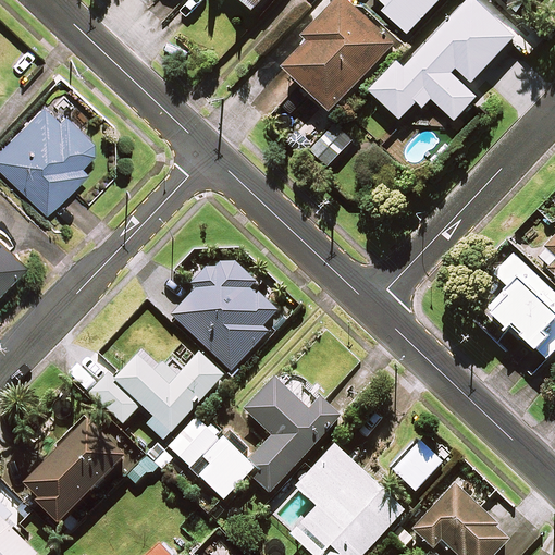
[(395,40),(350,0),(335,0),(306,33),(310,37),(285,63),(332,108),(395,40)]
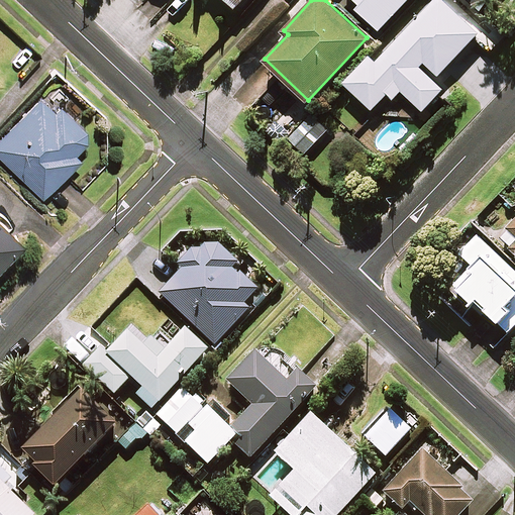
[(480,30),(447,0),(427,0),(383,47),(380,44),(344,81),(372,107),(388,91),(394,96),(401,88),(422,109),(442,87),(419,65),(424,59),(438,73),(480,30)]
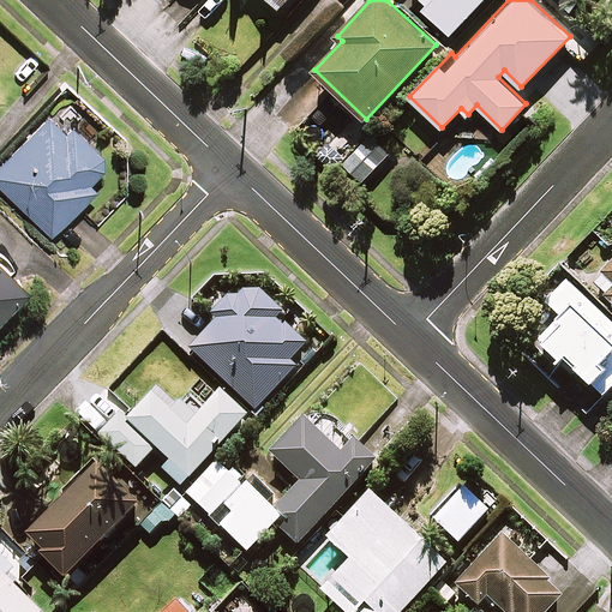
[(424,0),(429,4),(424,9),(451,34),(483,0),(424,0)]
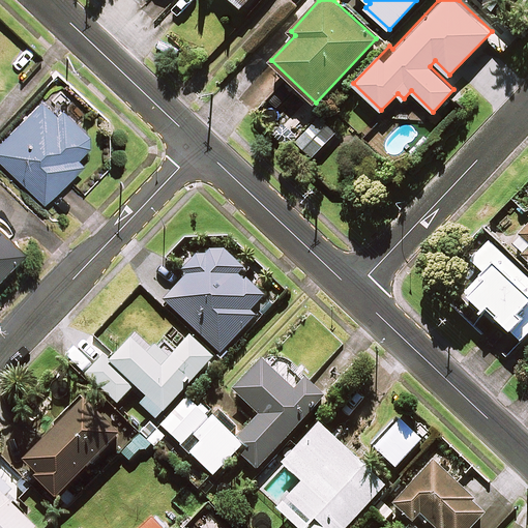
[(53,110),(38,95),(0,135),(0,160),(41,201),(81,159),(75,153),(91,136),(58,105),(53,110)]
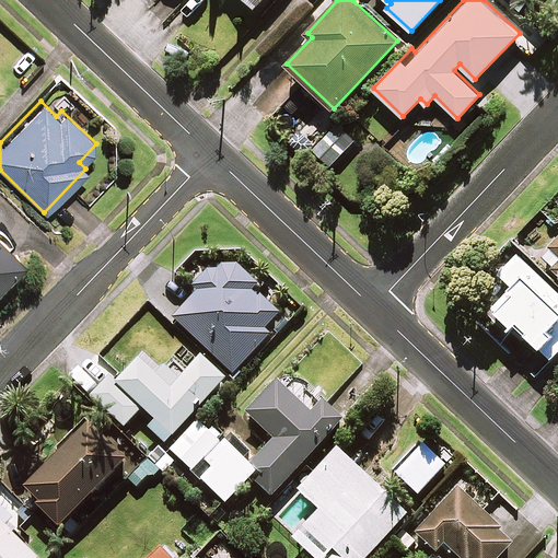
[(344,150),(326,135),(310,152),(327,169),(344,150)]
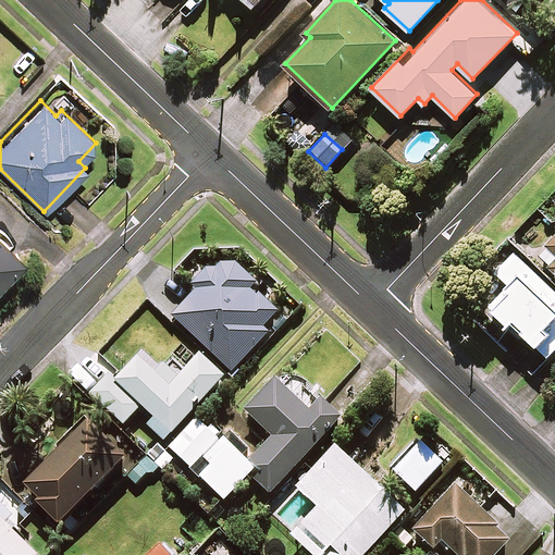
[(0,270),(21,248),(0,227),(0,270)]
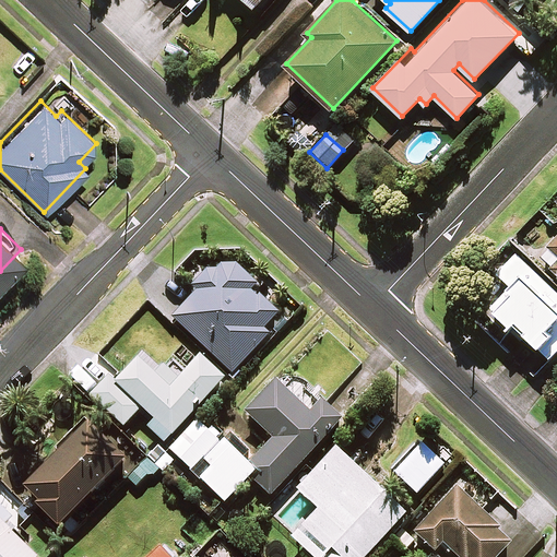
[(556,237),(541,256),(556,270),(556,237)]
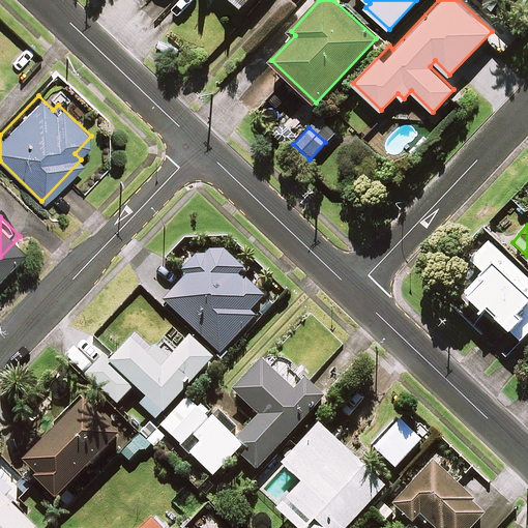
[(527,329),(527,279),(490,241),(474,257),(488,269),(468,289),(487,308),(490,304),(522,335),(527,329)]
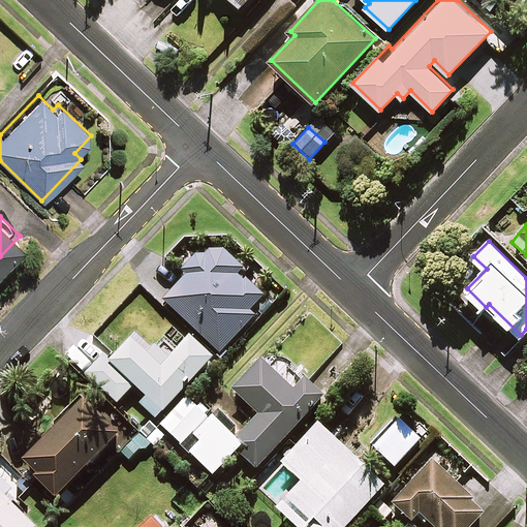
[(242,267),(216,243),(205,255),(203,254),(200,253),(198,252),(196,252),(193,251),(191,252),(189,252),(187,253),(185,255),(184,256),(183,258),(182,261),(181,264),(181,266),(181,268),(182,270),(183,272),(185,274),(186,275),(163,300),(219,351),(255,313),(250,308),(261,296),(236,272),(242,267)]
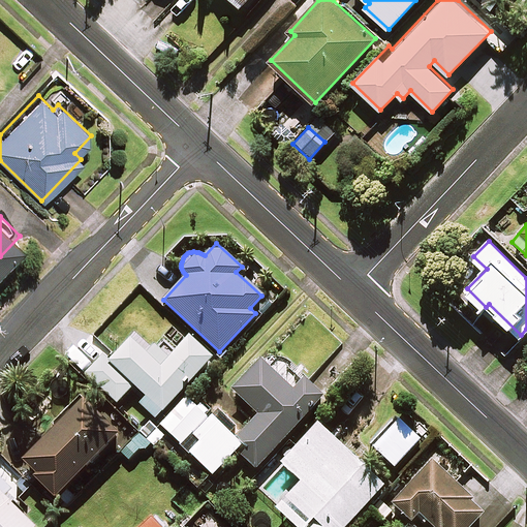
[(132,335),(107,360),(91,377),(116,402),(133,384),(146,396),(140,402),(154,417),(213,359),(189,335),(167,358),(155,345),(149,351),(132,335)]
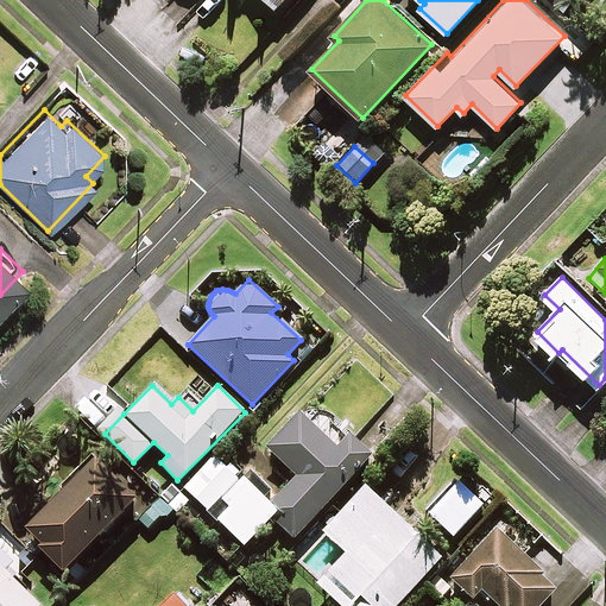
[(296,475),(271,502),(284,513),(276,522),(294,538),(372,454),(349,434),(338,447),(300,412),(267,448),(296,475)]
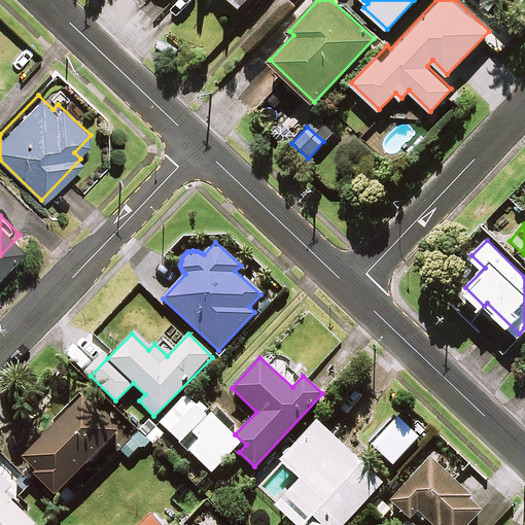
[(185,394),(145,433),(153,442),(167,428),(211,471),(241,442),(211,413),(207,416),(185,394)]
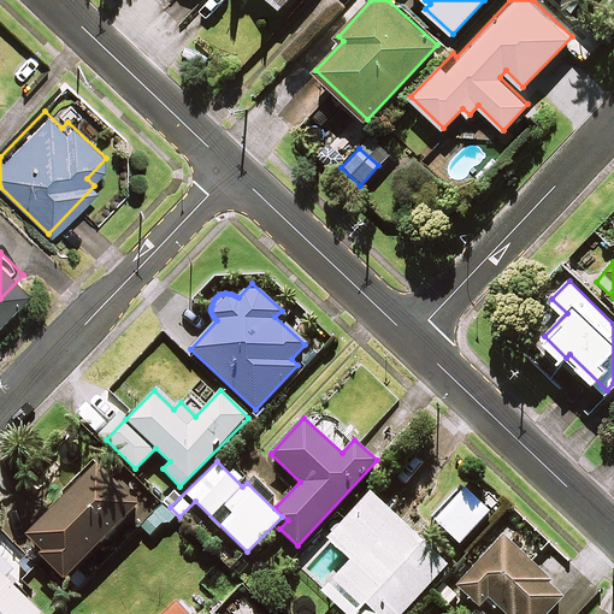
[(40,554),(76,588),(87,577),(77,567),(140,501),(105,467),(89,484),(82,479),(28,537),(42,550),(40,554)]
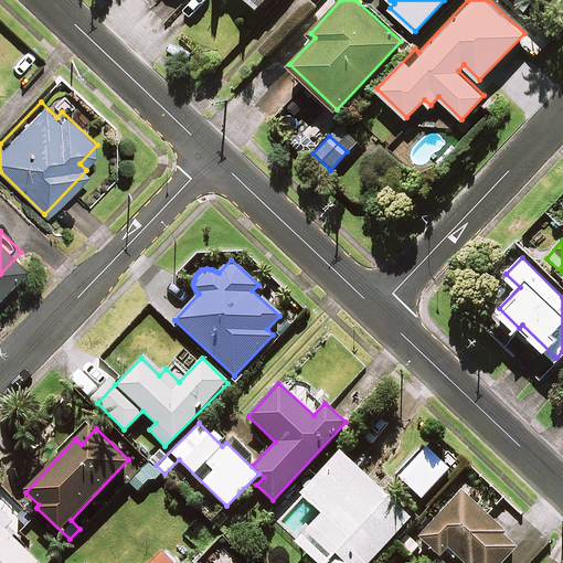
[(364,562),(409,518),(340,452),(300,492),(321,513),(294,541),(316,562),(364,562)]
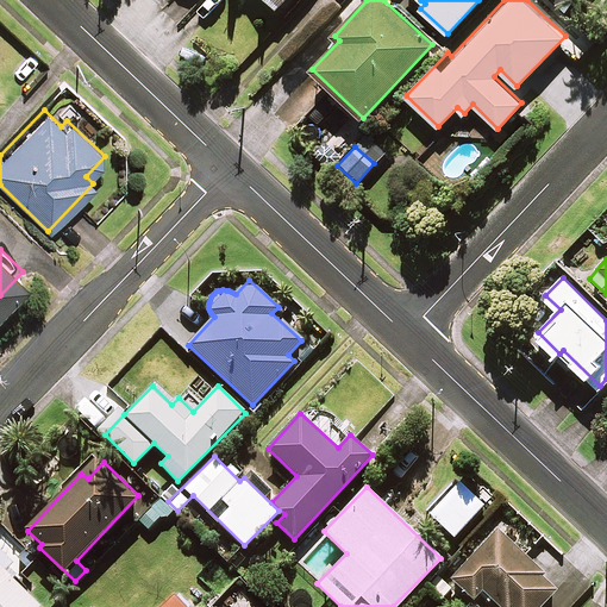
[(171,511),(157,496),(149,505),(151,507),(138,520),(146,529),(161,514),(164,517),(171,511)]
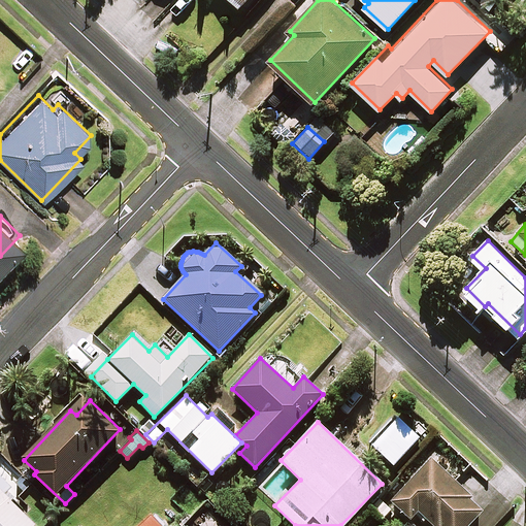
[(393,484),(371,505),(382,515),(393,503),(409,519),(417,512),(425,520),(423,520),(422,520),(421,521),(420,521),(419,522),(418,523),(418,524),(417,525),(465,525),(482,510),(431,458),(399,490),(393,484)]
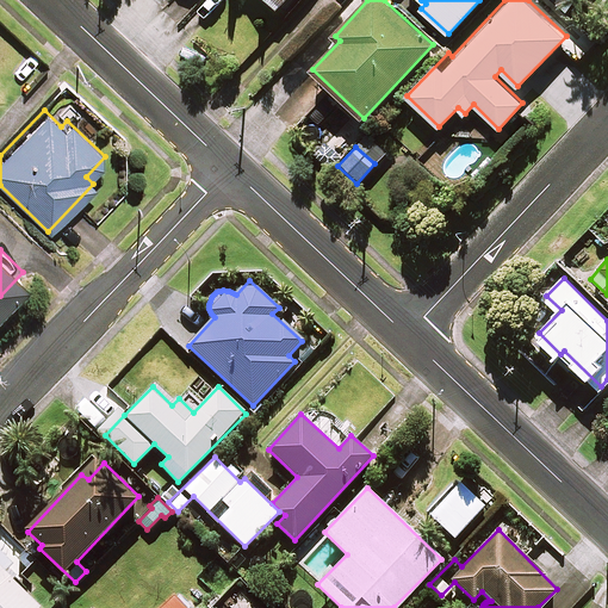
[(12,562),(0,550),(0,607),(38,607),(39,607),(4,570),(12,562)]
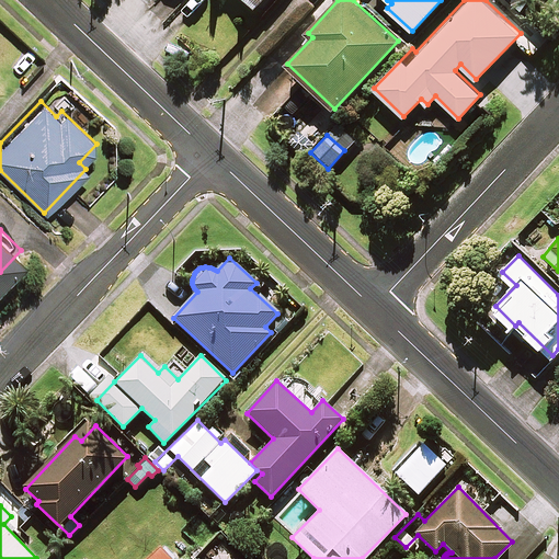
[(171,558),(158,546),(144,558),(171,558)]
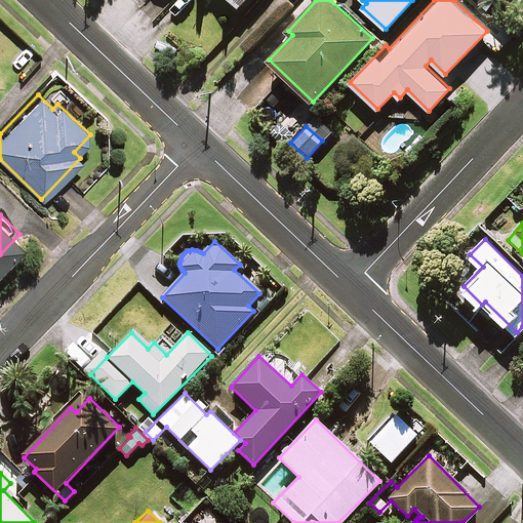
[(218,522),(209,513),(199,522),(218,522)]
